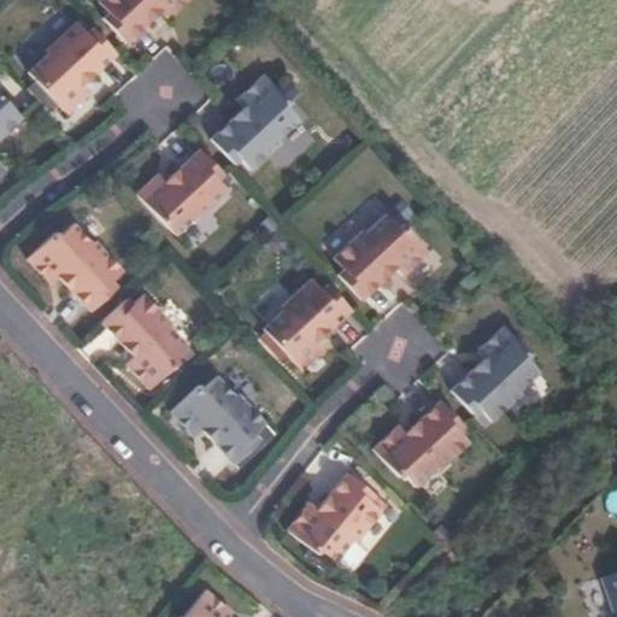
[(168,18),(184,0),(99,0),(109,10),(103,15),(127,41),(160,9),(168,18)]
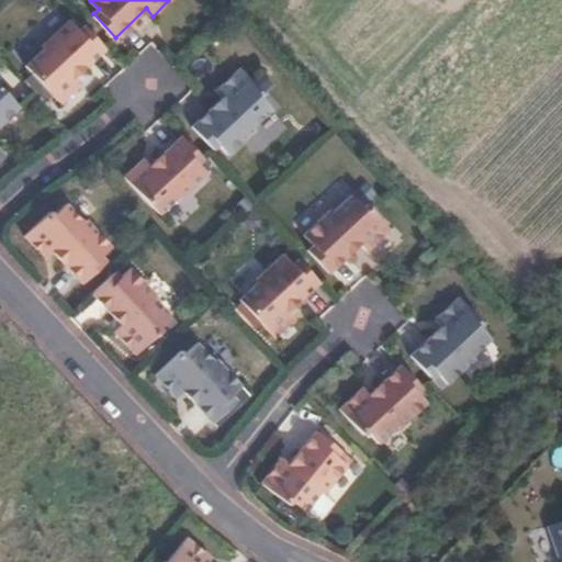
[(75,76),(105,47),(83,23),(78,29),(69,18),(42,43),(44,45),(25,63),(37,76),(33,79),(57,104),(80,82),(75,76)]
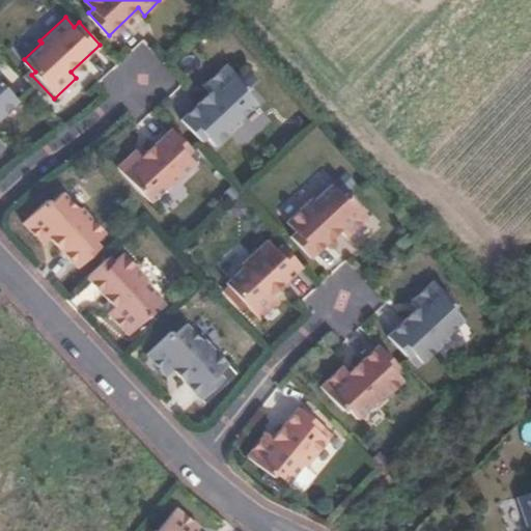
[(211,89),(182,117),(202,139),(206,135),(216,144),(241,120),(240,117),(257,102),(246,89),(249,87),(226,62),(204,83),(211,89)]
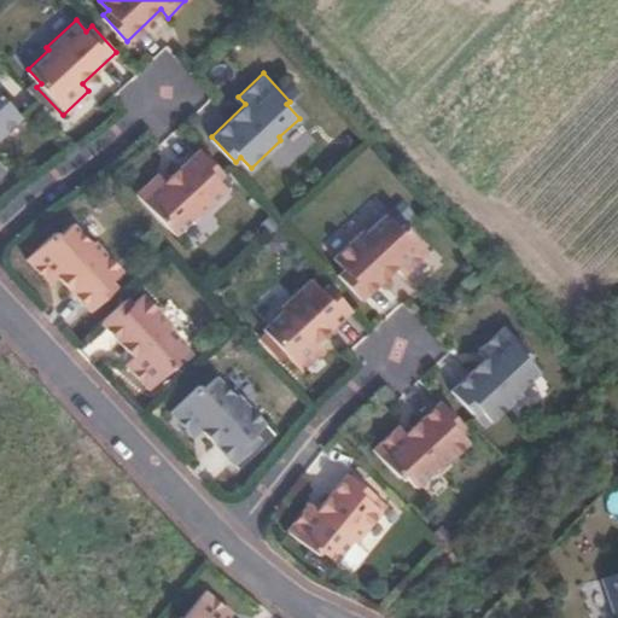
[(0,172),(3,169),(0,165),(0,132),(19,115),(0,93),(0,172)]
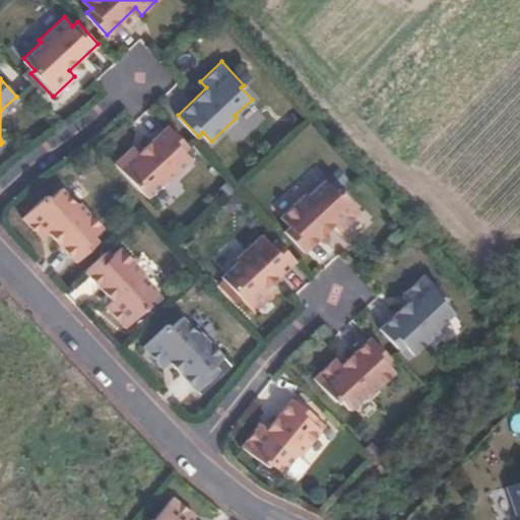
[(134,142),(112,165),(134,188),(137,185),(147,196),(166,180),(167,183),(192,158),(184,149),(188,145),(168,124),(139,150),(134,142)]
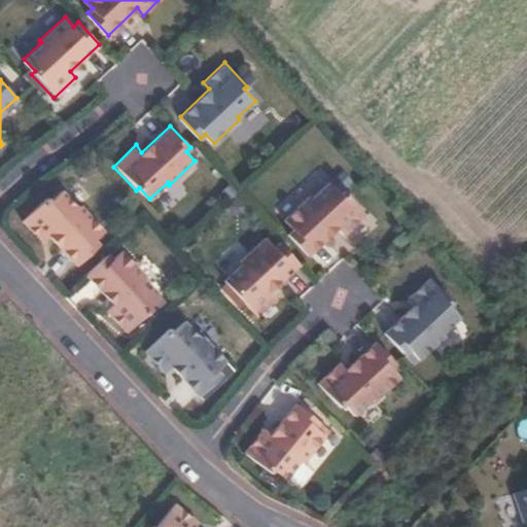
[(344,234),(365,212),(343,188),(340,191),(329,180),(312,197),(310,195),(284,218),(293,227),(288,233),(309,254),(339,226),(344,234)]
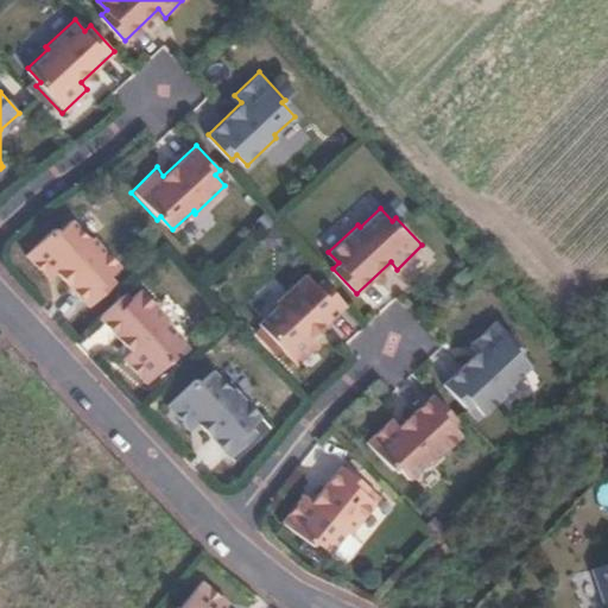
[(57,270),(88,303),(113,279),(108,273),(119,264),(92,234),(89,236),(71,216),(57,228),(54,225),(25,251),(49,276),(57,270)]
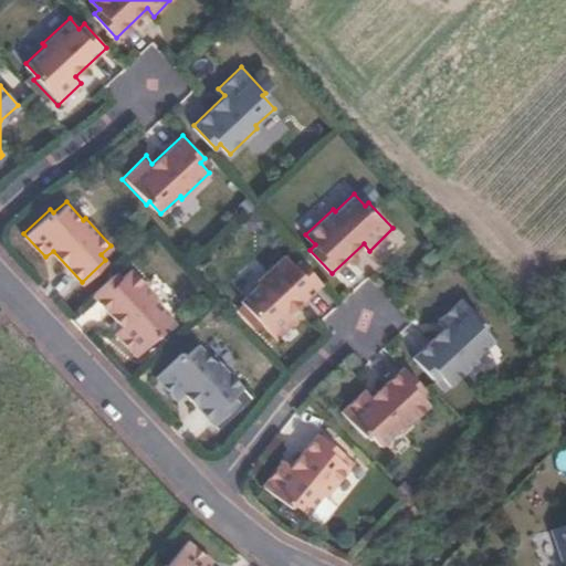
[(291,312),(322,282),(300,259),(294,264),(285,254),(258,280),(260,282),(241,300),(253,312),(250,316),(274,342),(297,318),(291,312)]
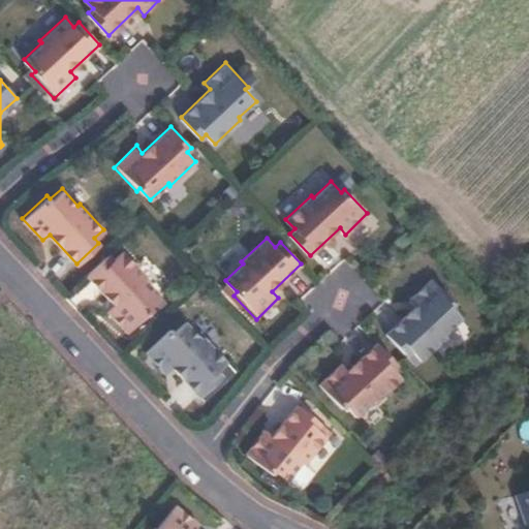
[(104,308),(126,331),(151,308),(147,305),(159,294),(143,277),(145,274),(122,249),(112,257),(107,252),(85,273),(112,302),(104,308)]
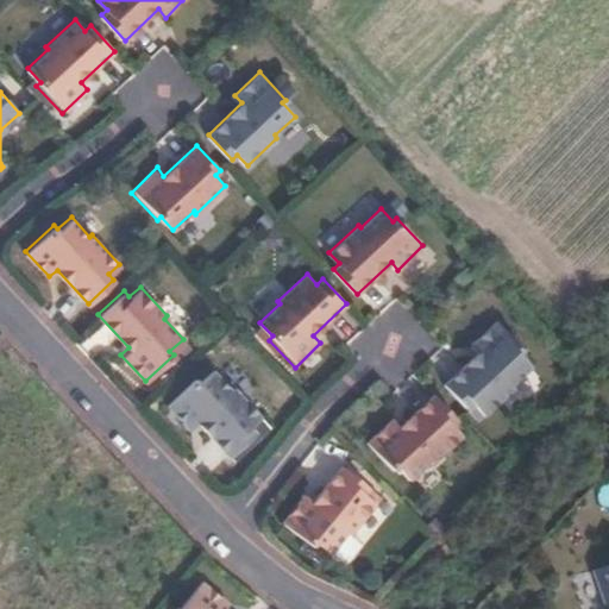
[(479,351),(445,383),(469,408),(475,403),(485,414),(515,387),(512,384),(533,365),(520,352),(523,349),(498,320),(472,344),(479,351)]
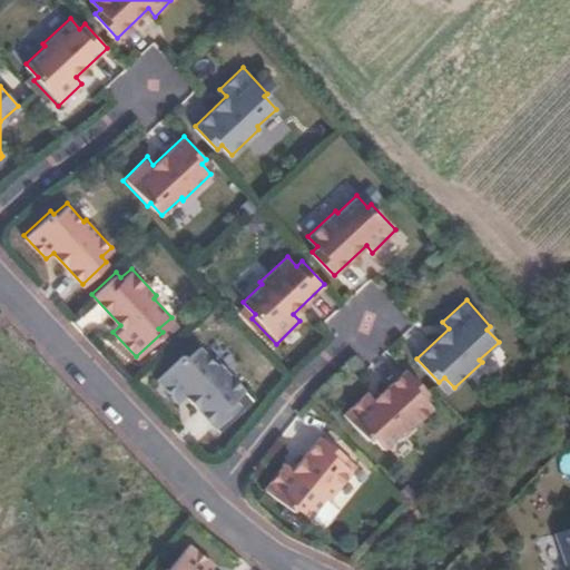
[(186,395),(215,426),(238,403),(234,397),(244,389),(218,361),(216,364),(198,344),(186,356),(182,353),(156,377),(178,401),(186,395)]
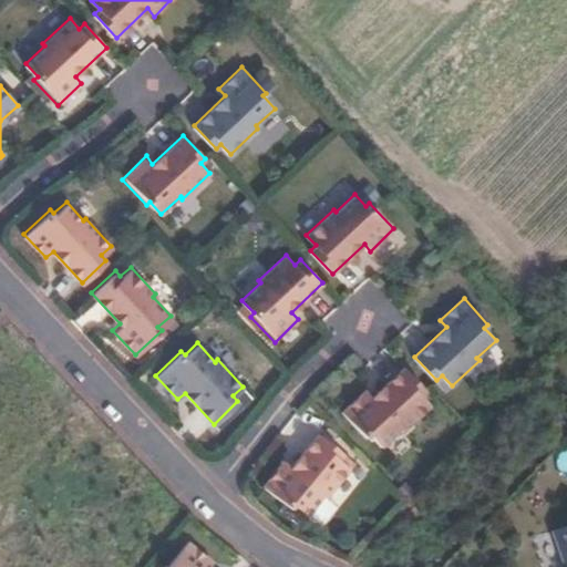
[(368,388),(343,411),(367,436),(370,433),(382,445),(401,428),(403,430),(431,404),(421,394),(426,390),(404,366),(373,395),(368,388)]
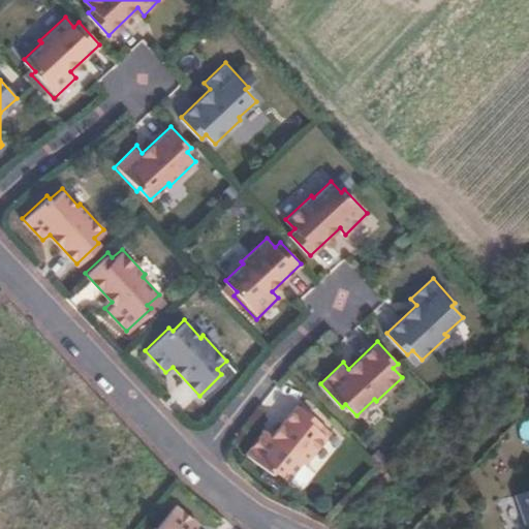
[(270,428),(249,452),(273,474),(276,470),(288,480),(304,463),(307,466),(331,440),(321,431),(325,426),(304,406),(276,435),(270,428)]
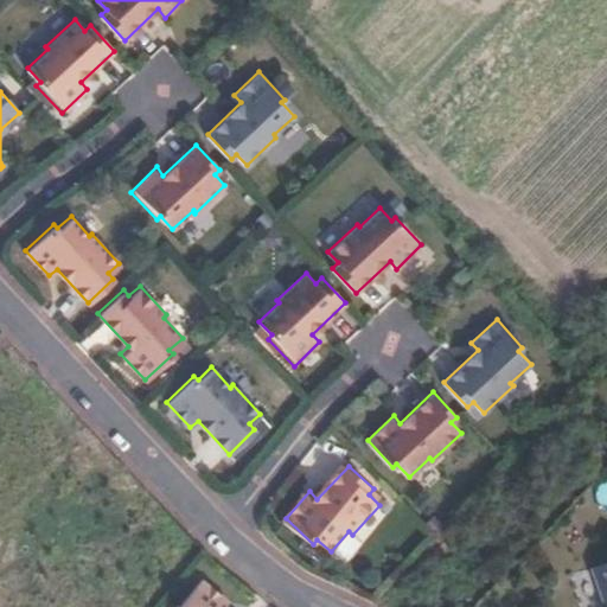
[(601,606),(606,606),(606,561),(592,567),(605,601),(600,604),(601,606)]
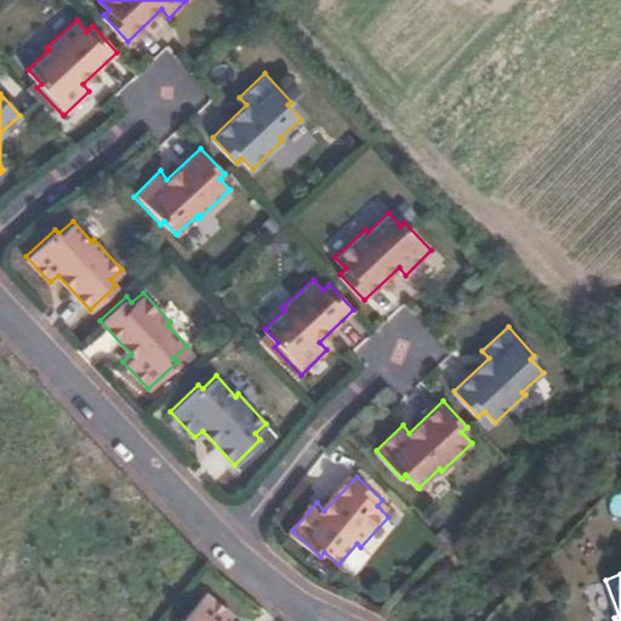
[(224,620),(229,615),(201,593),(180,620),(224,620)]
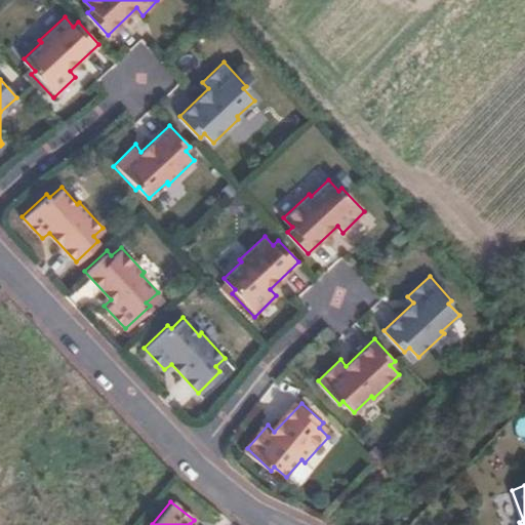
All buildings are outlined.
